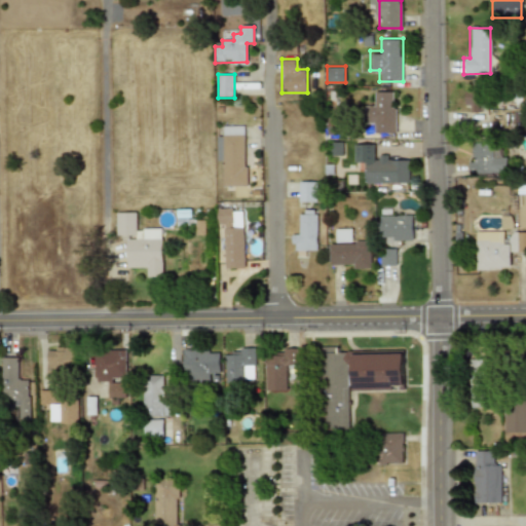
[(465,112),(479,112),(478,90),(465,90),(465,112)]
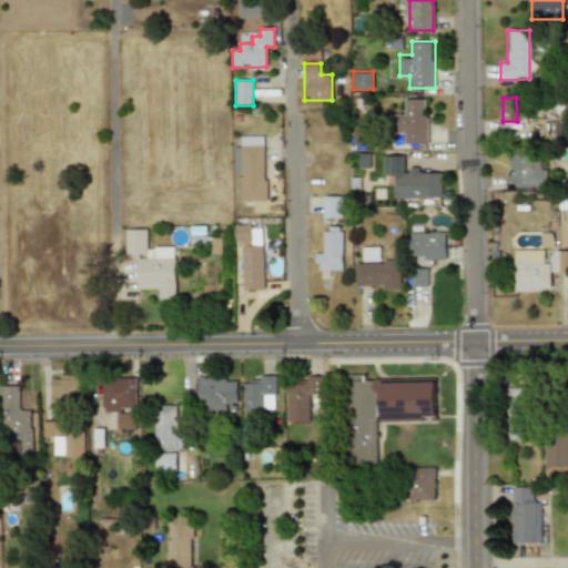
[(393,110),(393,132),(405,132),(405,143),(427,143),(427,99),(405,99),(405,110),(393,110)]
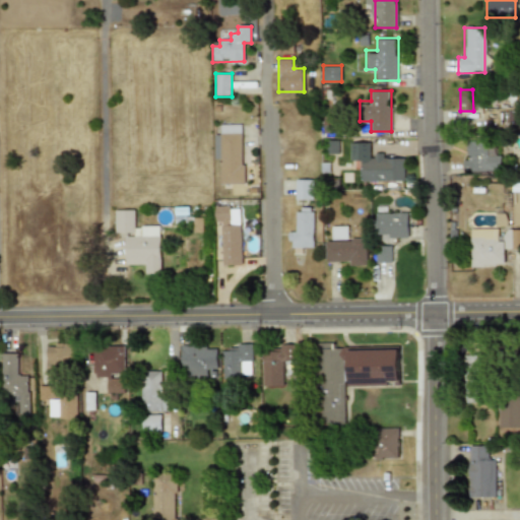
[(215,134),(215,184),(244,184),(244,124),(221,124),(221,134),(215,134)]
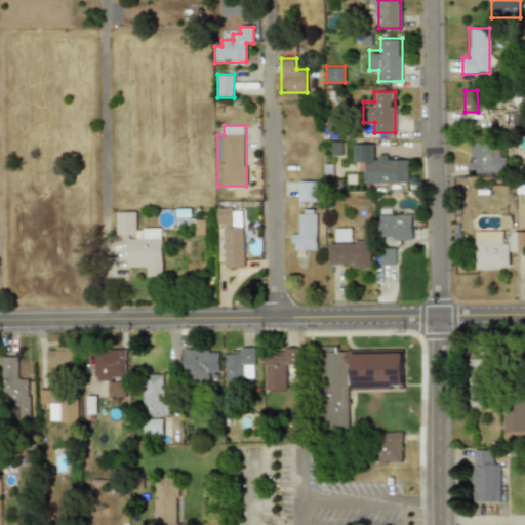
[(490,143),(471,143),(471,161),(466,161),(467,174),(505,173),(505,158),(490,158),(490,143)]
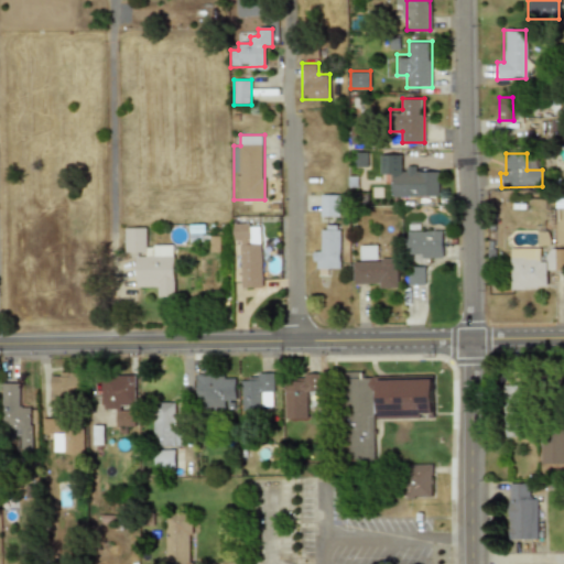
[(438,197),(438,173),(418,173),(418,166),(402,166),(402,154),(380,154),(380,175),(392,175),(392,197),(438,197)]
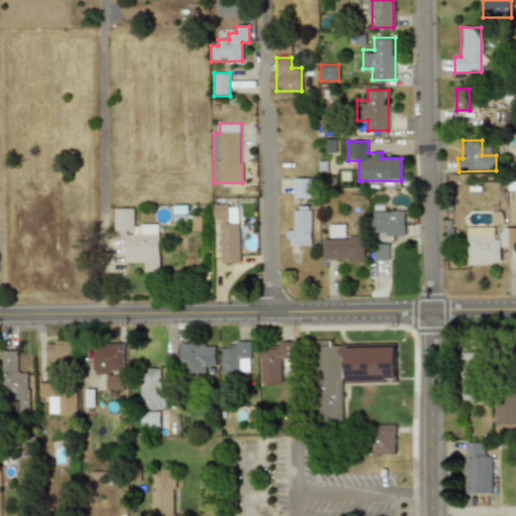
[(310,177),(293,177),(293,199),(310,199),(310,177)]
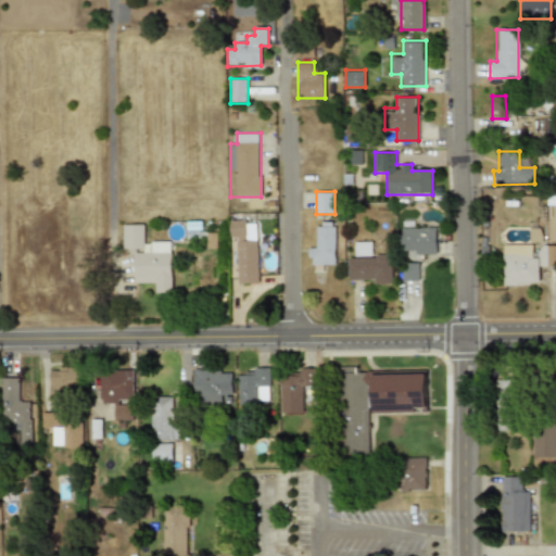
[(258,283),(257,240),(245,240),(245,219),(231,219),(232,283),(258,283)]
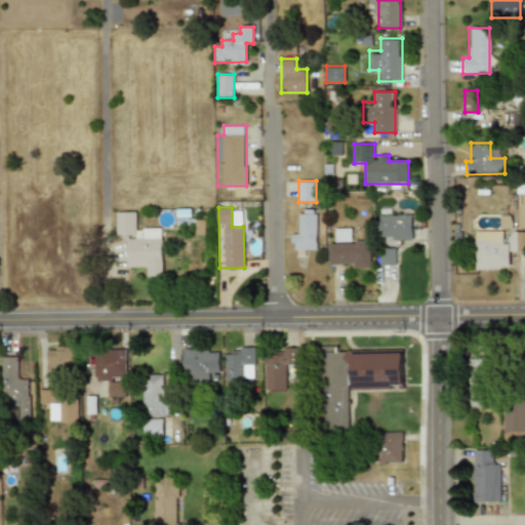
[(316,250),(316,208),(299,208),(299,230),(290,230),(290,250),(316,250)]
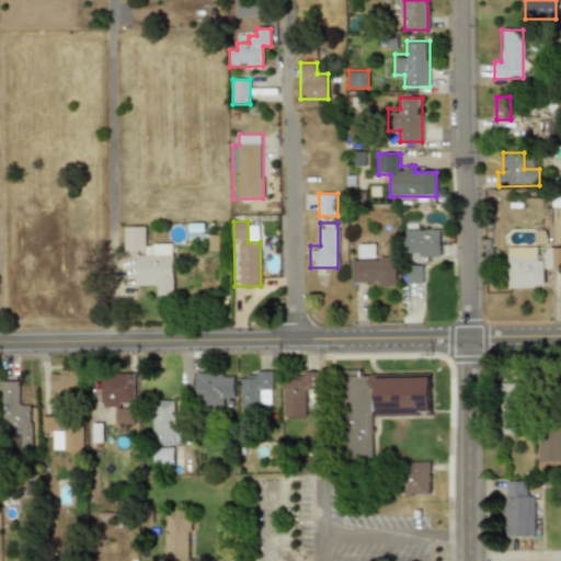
[(439,256),(439,232),(419,232),(419,222),(403,222),(403,256),(439,256)]
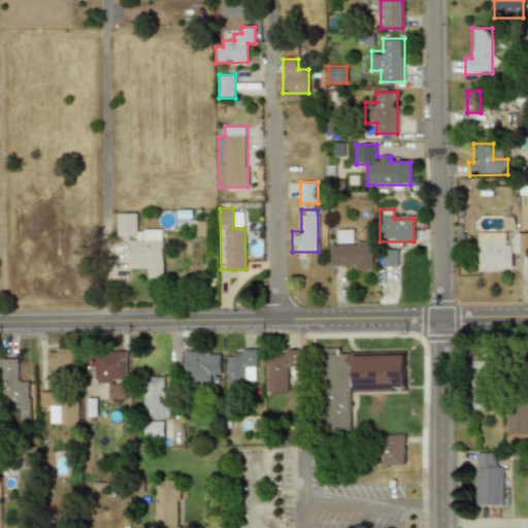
[(136,212),(117,212),(117,236),(136,236),(136,212)]
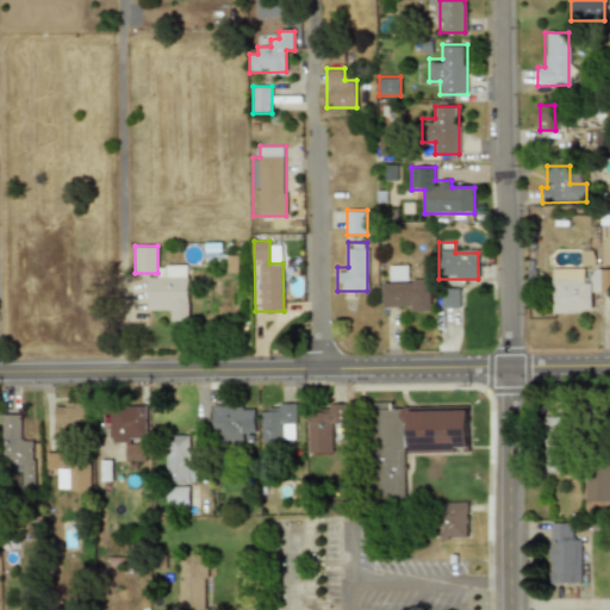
[(388,267),(388,282),(408,281),(406,266),(388,267)]
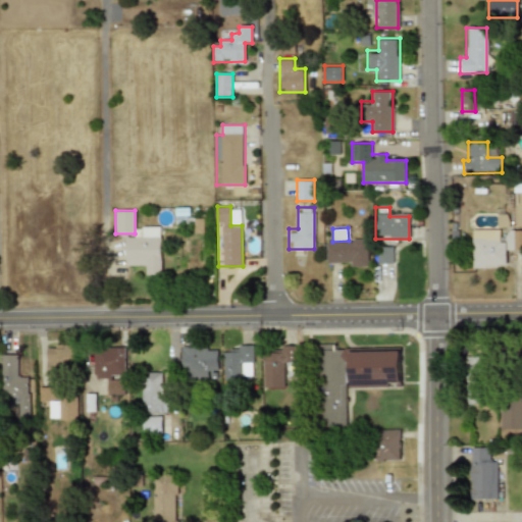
[(505,251),(521,250),(521,230),(505,230),(505,243),(496,243),(496,229),(472,230),(473,267),(506,266),(505,251)]
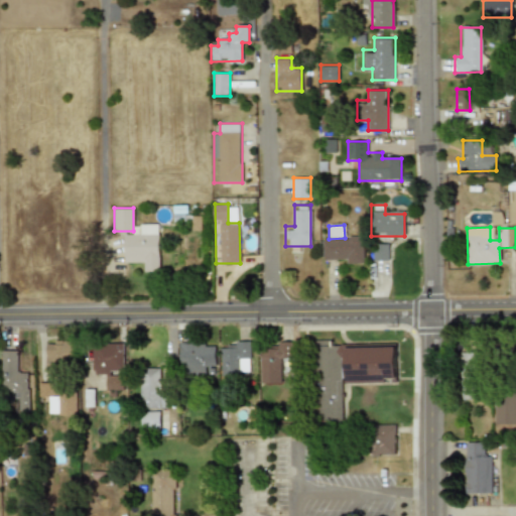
[(123,234),(123,262),(143,262),(143,271),(159,271),(159,234),(123,234)]
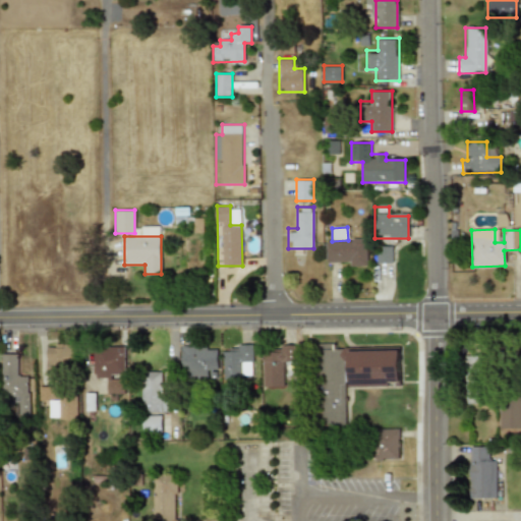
[(325,267),(366,267),(366,239),(325,239),(325,267)]
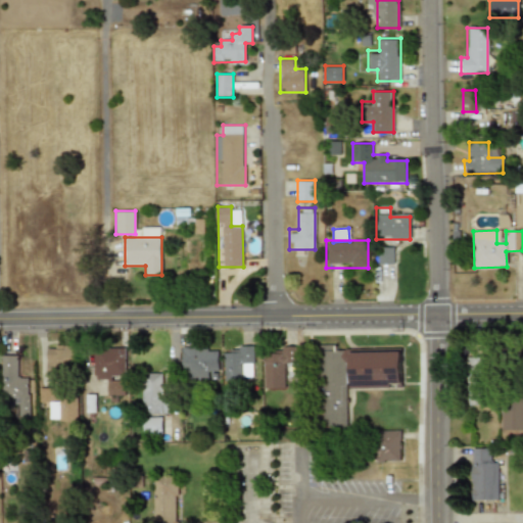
[(377,264),(393,264),(393,246),(377,246),(377,264)]
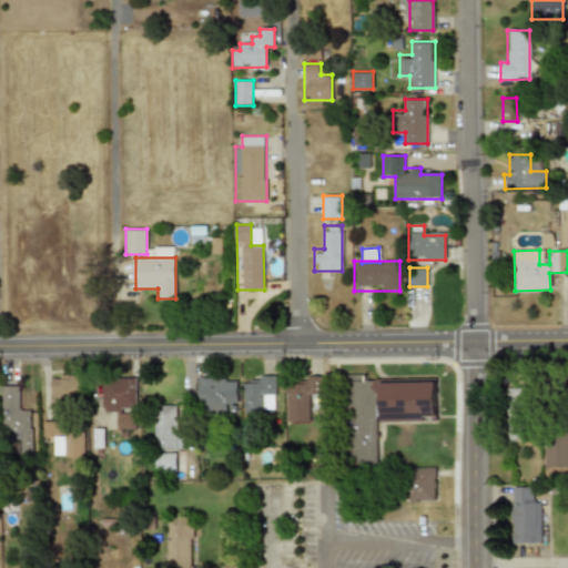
[(80,375),(50,375),(50,406),(80,406),(80,375)]
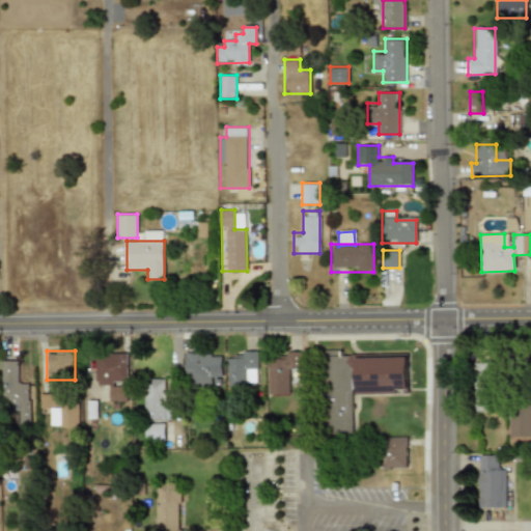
[(226,386),(257,386),(257,351),(235,351),(235,358),(226,358),(226,386)]
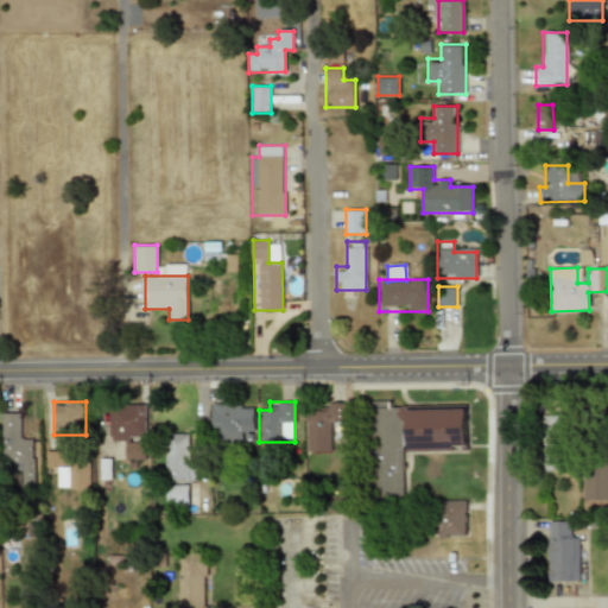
[(344,403),(318,403),(318,413),(306,413),(306,450),(334,450),(334,439),(344,439),(344,403)]
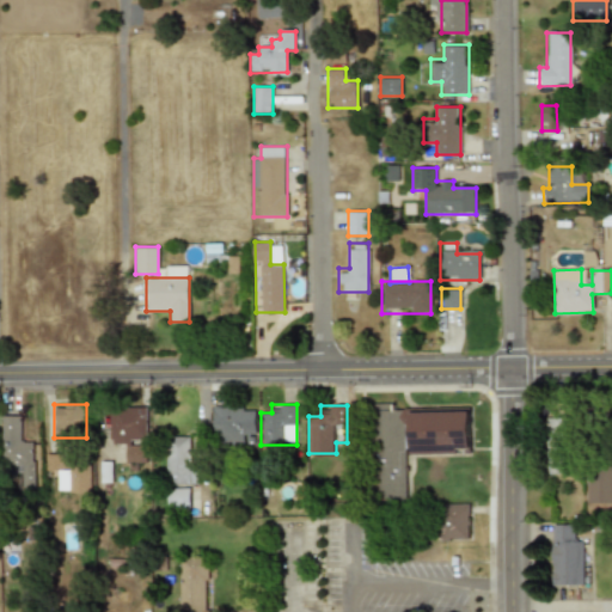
[(213,407),(213,435),(220,435),(220,445),(244,445),(244,433),(256,433),(256,407),(213,407)]
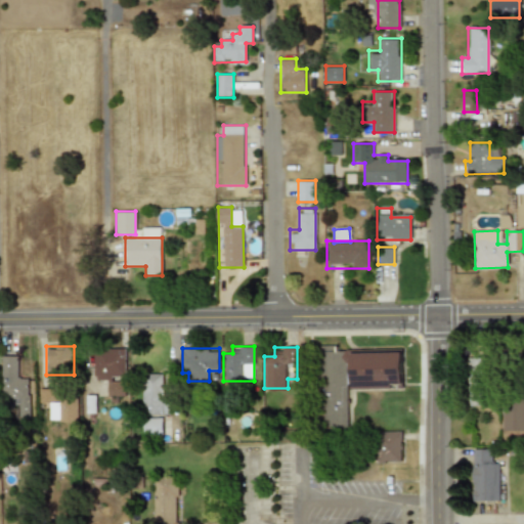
[(347,429),(346,348),(318,348),(320,429),(347,429)]
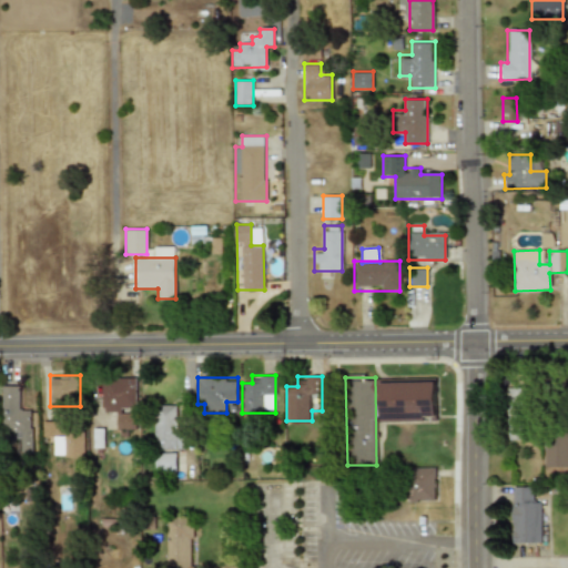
[(436,381),(379,381),(379,422),(436,422),(436,381)]
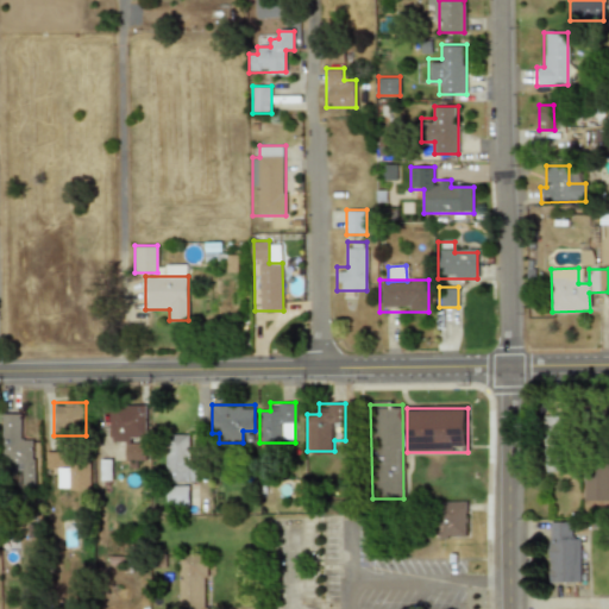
[(32,439),(22,439),(22,414),(0,414),(0,462),(23,462),(23,481),(32,481),(32,439)]
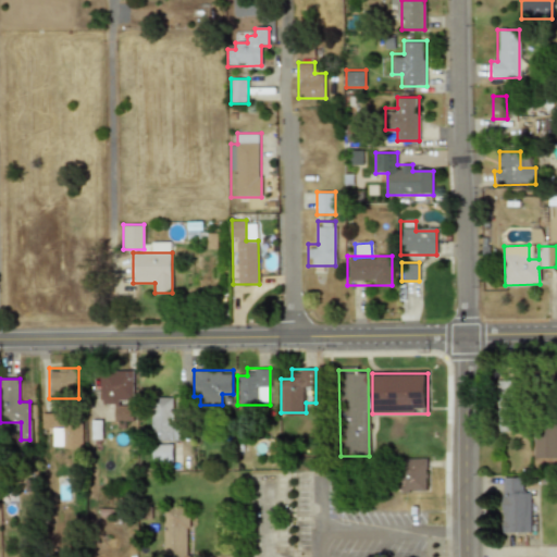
[(131,422),(130,380),(99,380),(99,405),(112,404),(112,422),(131,422)]
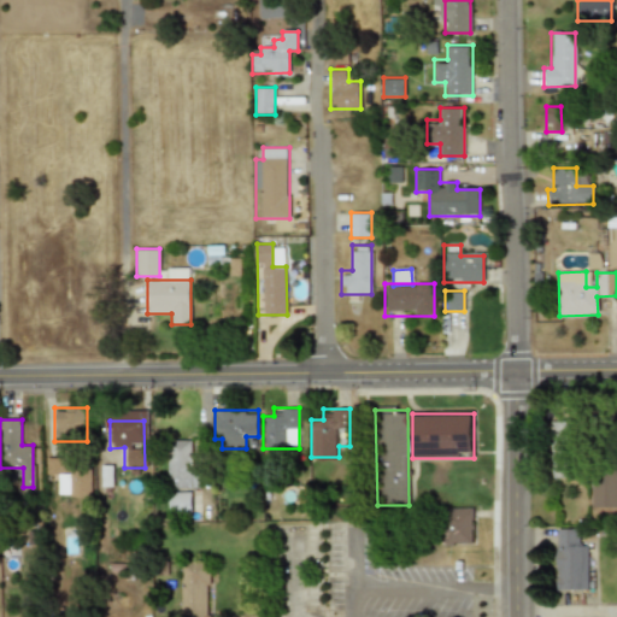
[(550,421),(550,477),(576,477),(576,421),(550,421)]
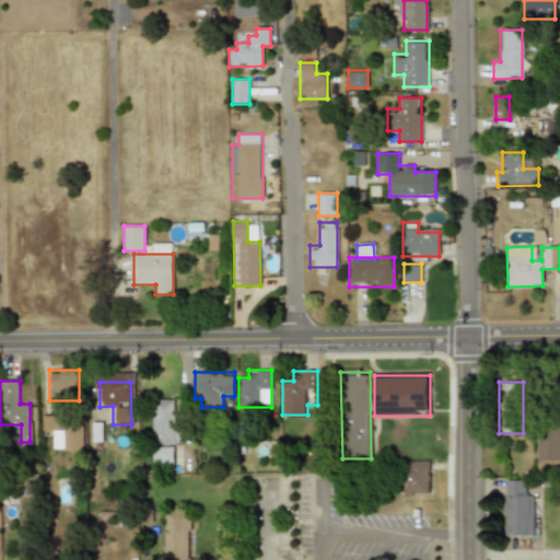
[(174,409),(174,399),(151,399),(151,442),(181,442),(181,409),(174,409)]
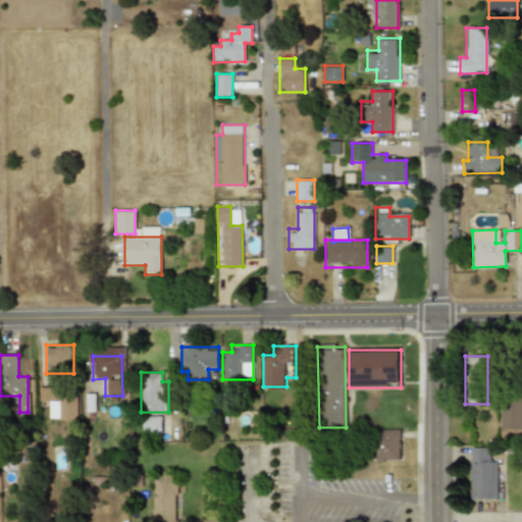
[(39,400),(53,400),(53,387),(39,387),(39,400)]
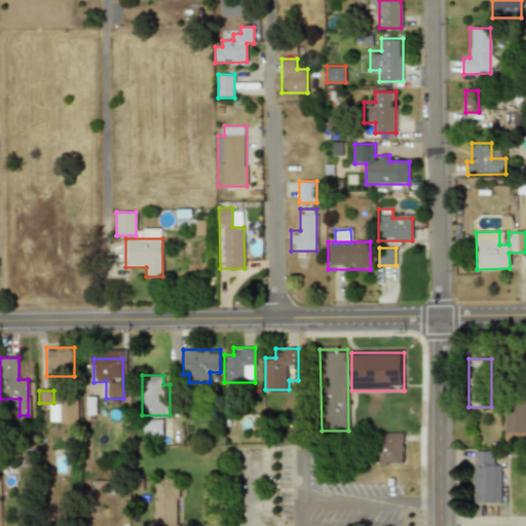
[(77,423),(77,397),(58,397),(58,423),(77,423)]
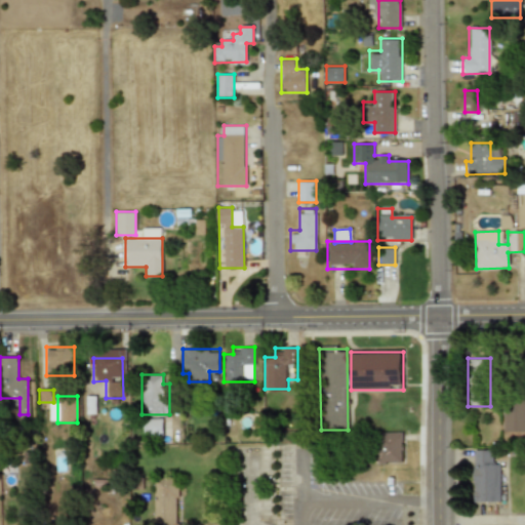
[(85,413),(102,413),(102,396),(85,396),(85,413)]
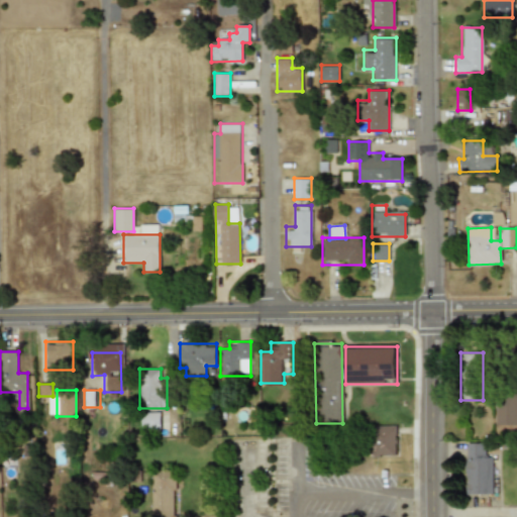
[(516,394),(497,394),(497,425),(516,425),(516,394)]
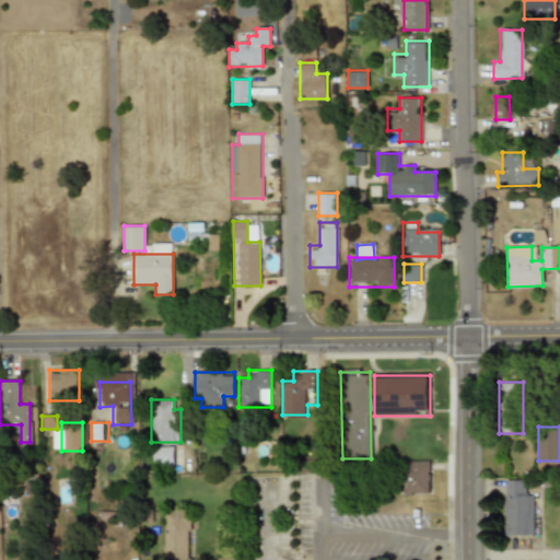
[(172,446),(152,446),(152,464),(172,464),(172,446)]
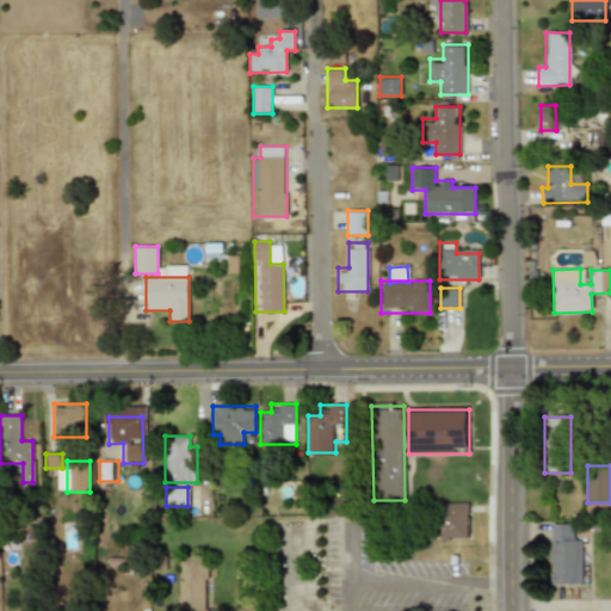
[(439,503),(439,539),(467,539),(467,503),(439,503)]
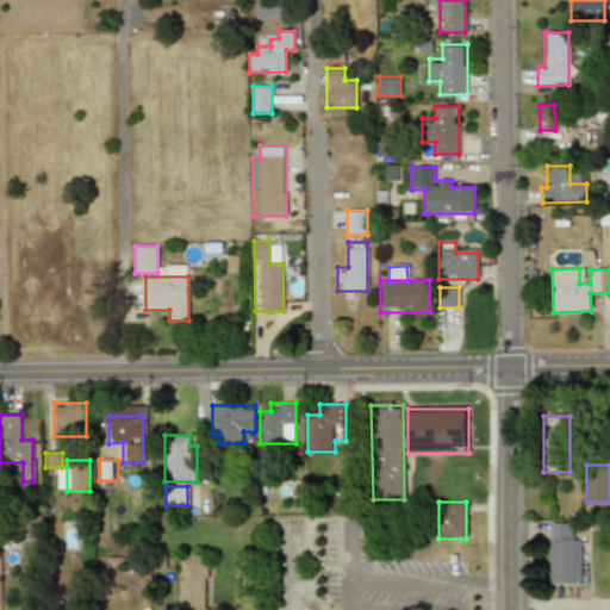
[(580,584),(580,534),(571,534),(571,523),(549,523),(549,584),(580,584)]
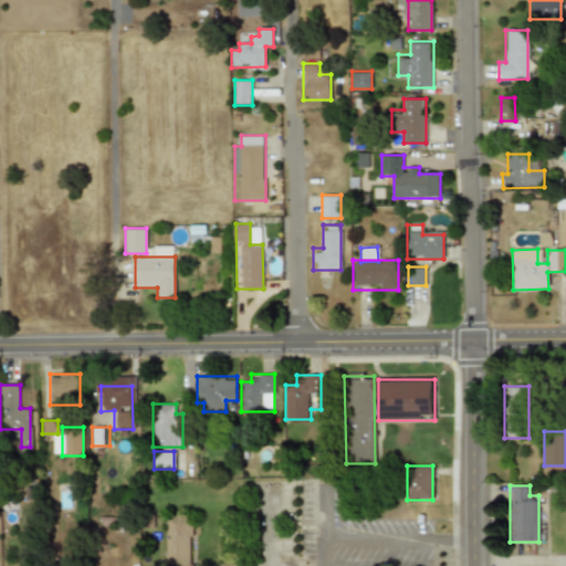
[(166,565),(192,565),(192,513),(166,513),(166,565)]
